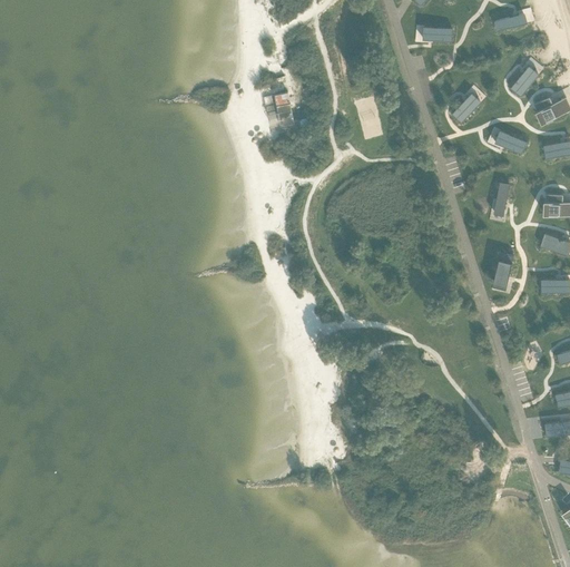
[(470,41),(459,44),(460,51),(471,49),(470,41)]
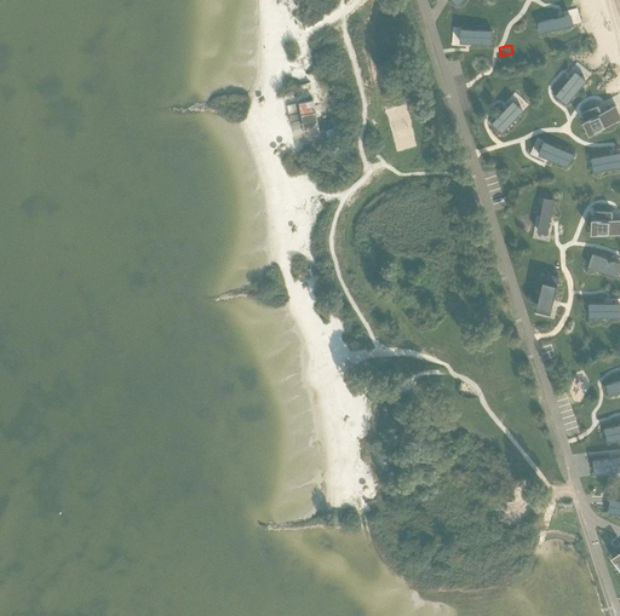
[(313,102),(298,104),(299,114),(314,113),(313,102)]
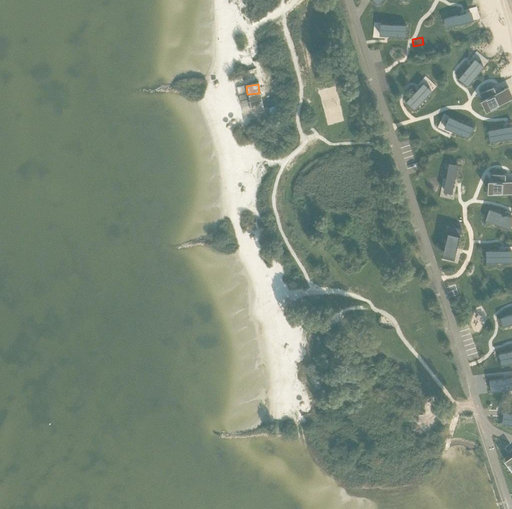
[(511,101),(511,96),(509,89),(485,99),(489,111),(511,101)]
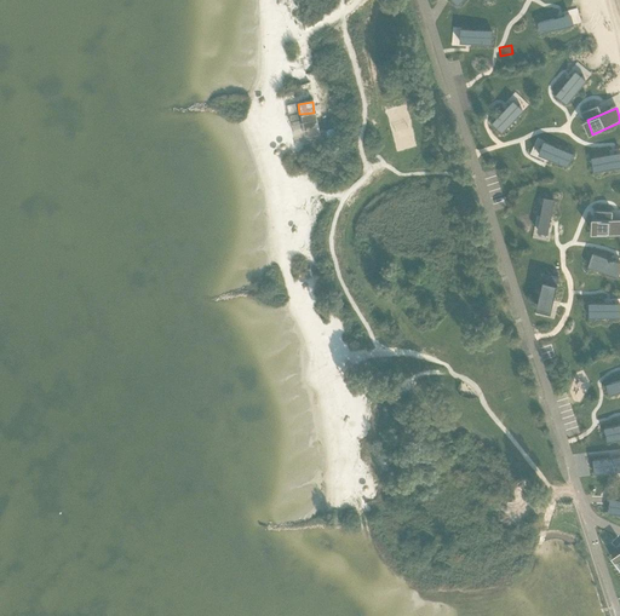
[(319,128),(315,116),(303,119),(306,131),(319,128)]
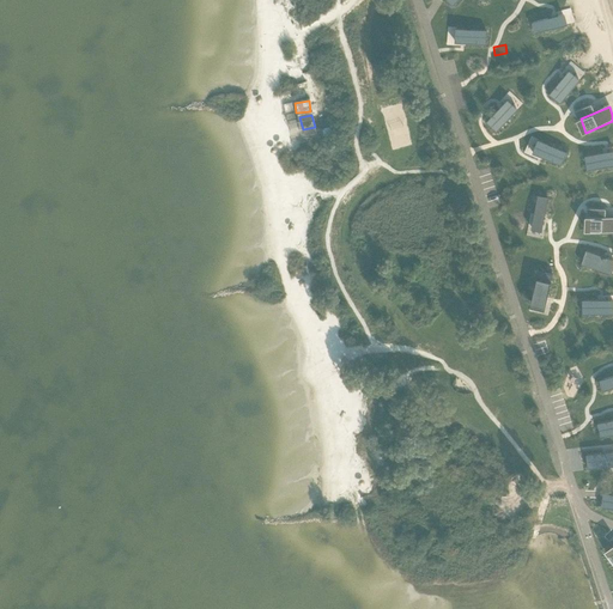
[(332,127),(323,129),(326,139),(334,138),(332,127)]
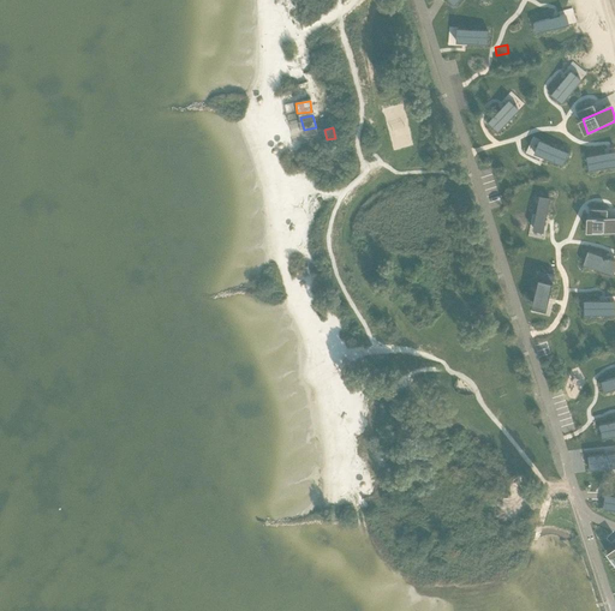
[(614,219),(592,220),(592,234),(614,233),(614,219)]
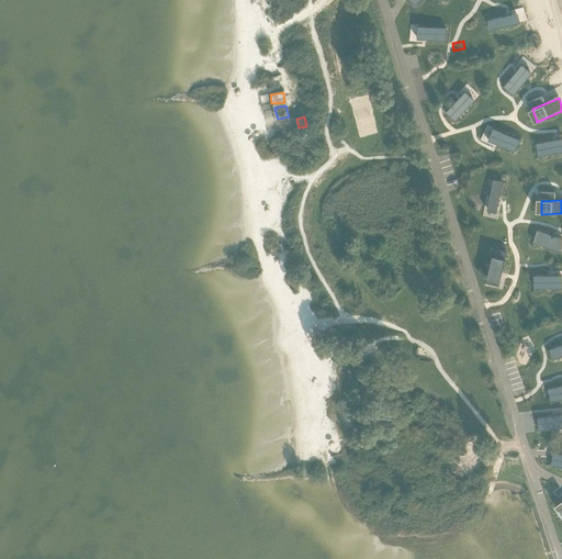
[(493,252),(486,280),(499,283),(506,255),(493,252)]
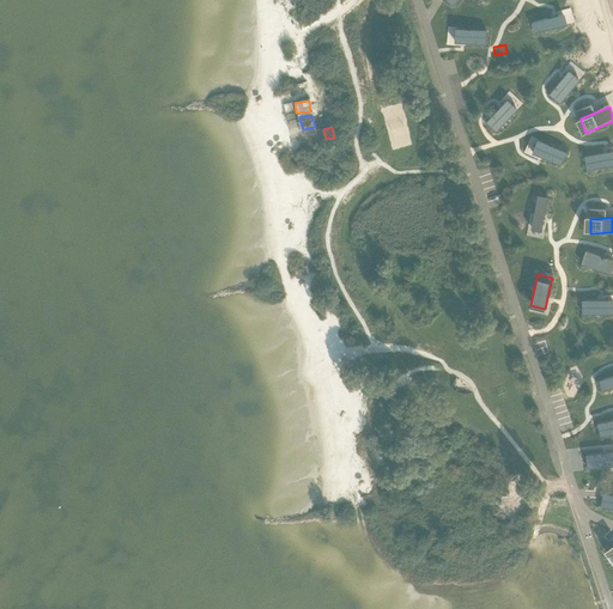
[(612,494),(612,493),(592,499),(594,509),(612,504),(612,494)]
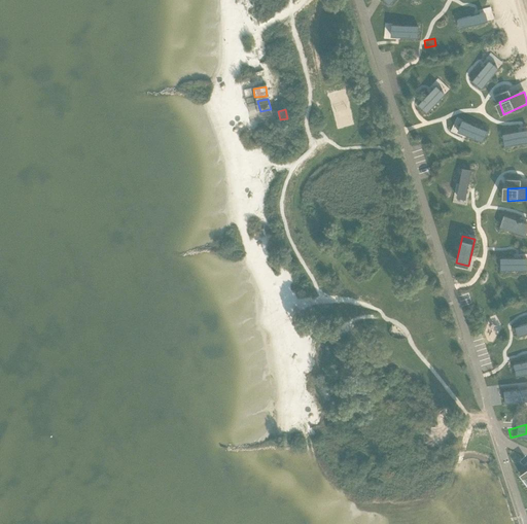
[(519,460),(526,457),(526,447),(516,451),(519,460)]
